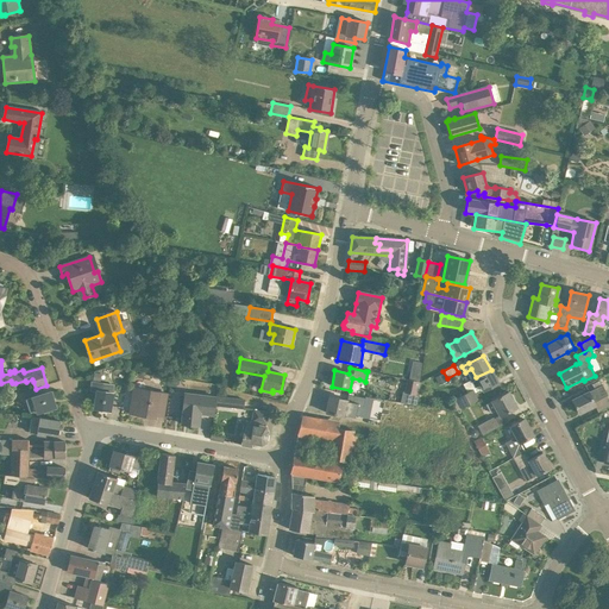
[(483,391),(488,389),(498,384),(491,370),(476,377),(470,381),(475,389),(481,385),(483,391)]
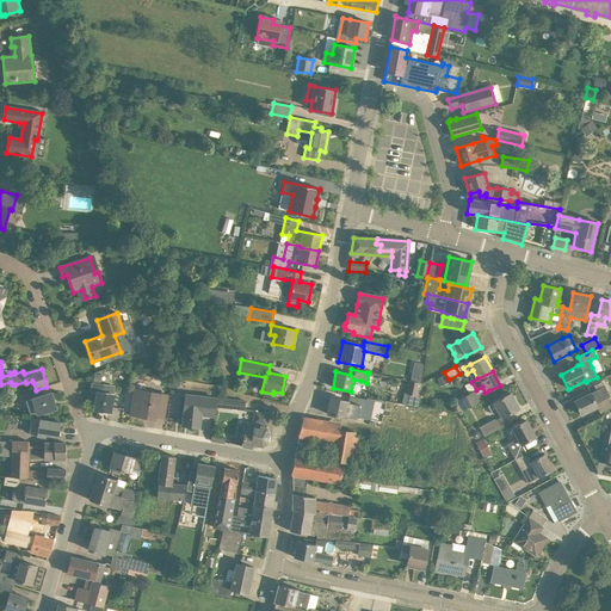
[(408,381),(405,394),(419,397),(421,384),(408,381)]
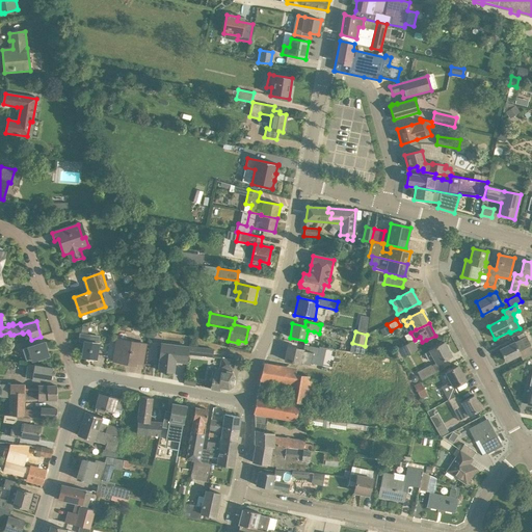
[(79,341),(84,342),(82,357),(96,360),(99,344),(98,344),(99,337),(81,335),(79,341)]
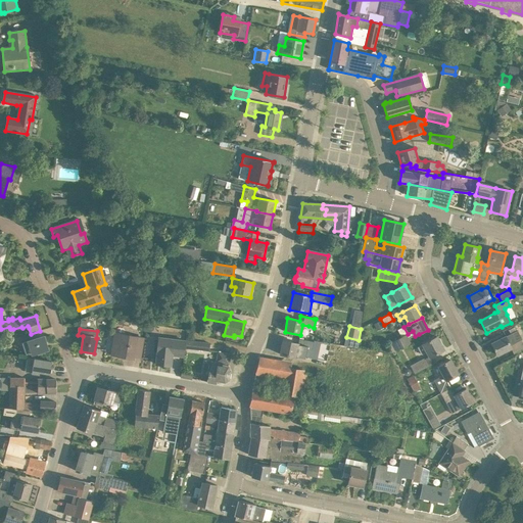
[(497,355),(511,349),(514,354),(522,349),(522,345),(520,341),(522,340),(517,331),(505,337),(491,343),(497,355)]
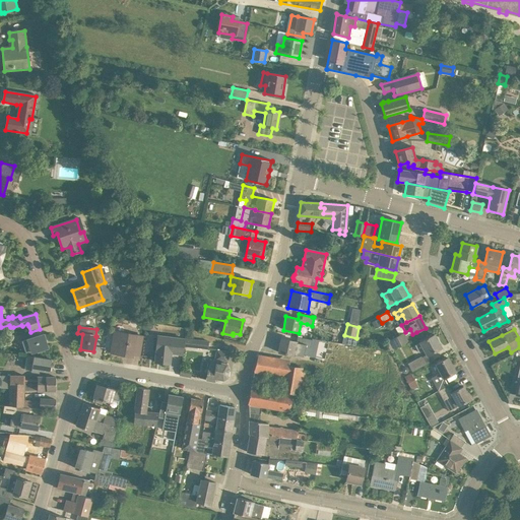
[(133,358),(137,335),(114,331),(110,353),(133,358)]
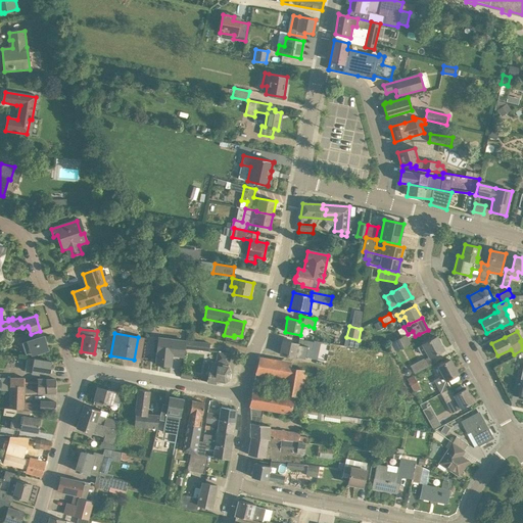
[(26,354),(33,354),(48,349),(44,336),(21,342),(26,354)]
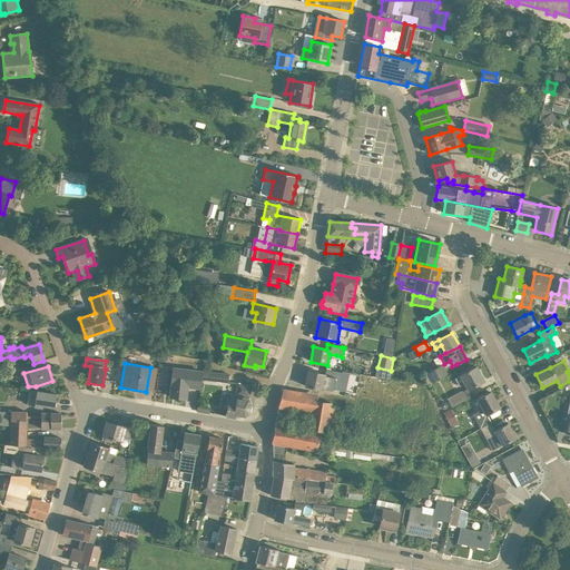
[(428,374),(429,375),(432,382),(446,374),(443,367),(440,370),(439,367),(428,374)]
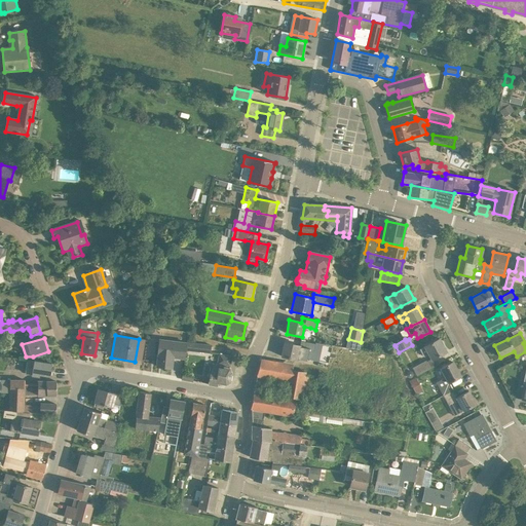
[(431,360),(437,357),(446,352),(439,339),(424,346),(424,347),(420,349),(424,357),(428,354),(431,360)]
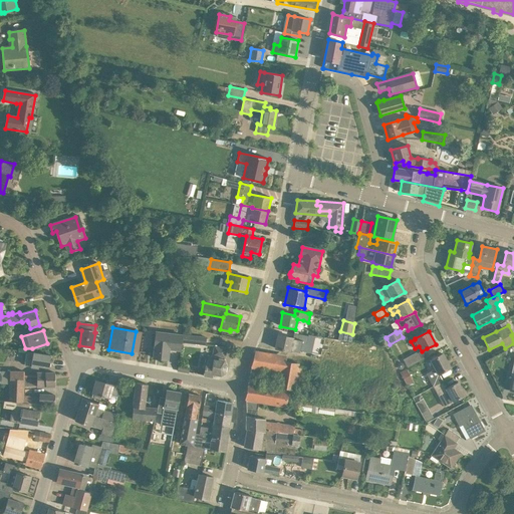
[(182,342),(183,336),(156,332),(156,334),(153,333),(152,345),(155,346),(153,358),(168,359),(169,349),(181,350),(182,342)]
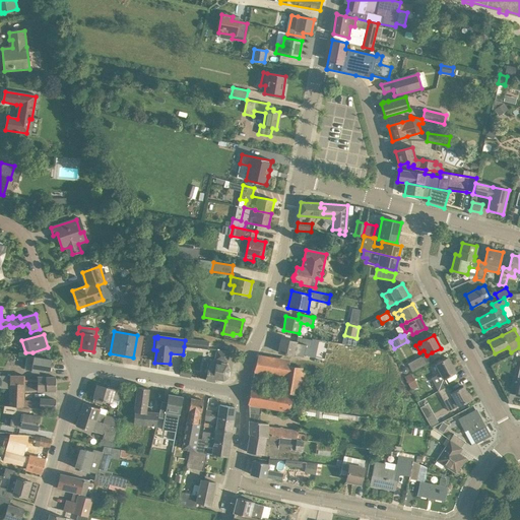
[(278,352),(294,355),(302,358),(304,348),(310,349),(312,340),(301,338),(300,344),(297,343),(297,342),(281,339),(278,352)]
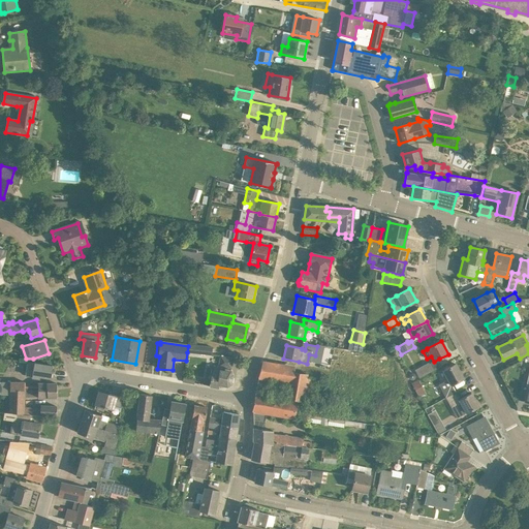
[(187,352),(212,355),(212,348),(188,345),(188,346),(187,352)]
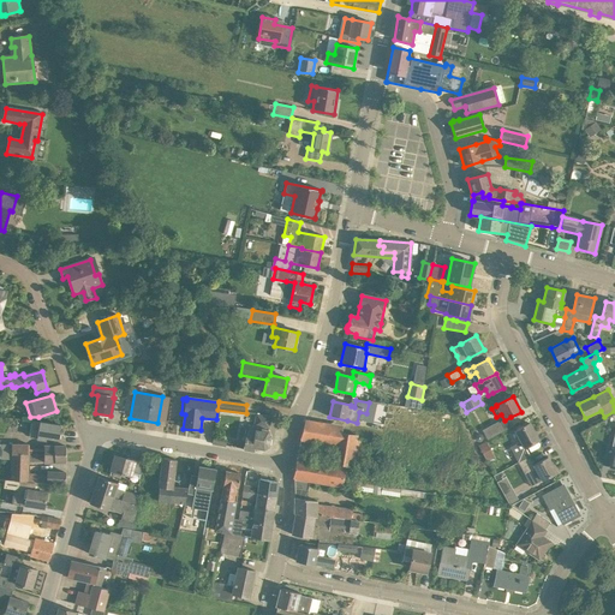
[(248,427),(244,445),(243,449),(254,452),(255,448),(264,451),(269,447),(269,446),(272,446),(273,440),(270,440),(270,436),(268,430),(268,429),(269,429),(272,417),(256,415),(254,427),(255,427),(255,428),(248,427)]
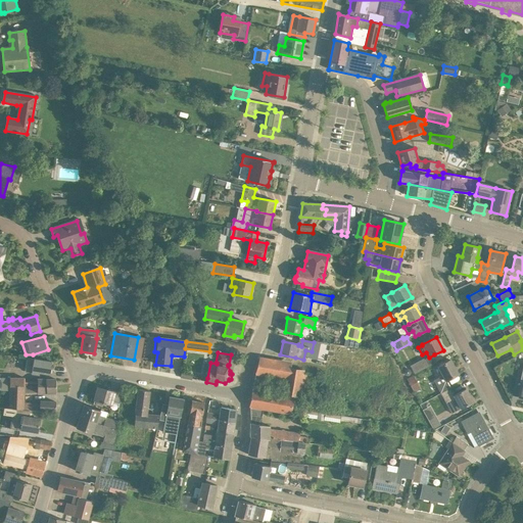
[(25,372),(32,374),(39,375),(39,373),(49,374),(51,362),(27,358),(25,372)]
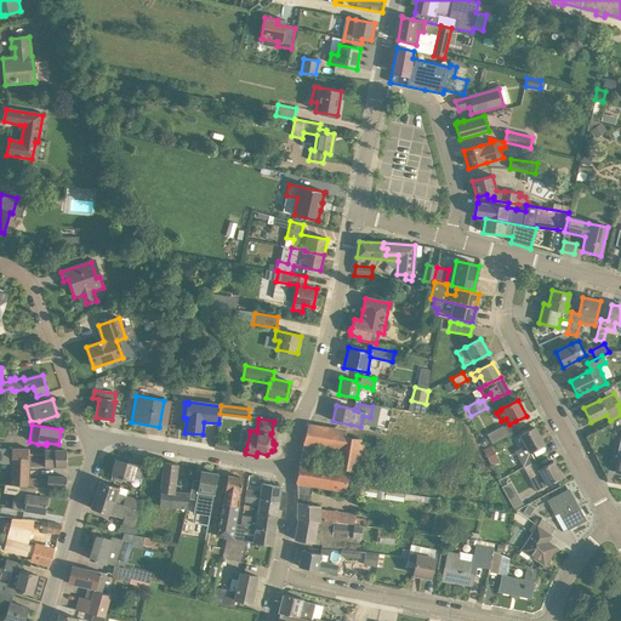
[(508,436),(503,427),(503,426),(486,434),(493,444),(508,436)]
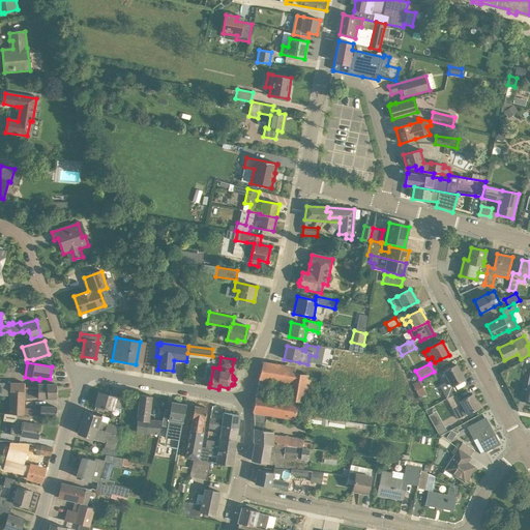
[(293,370),(264,364),(263,364),(259,378),(290,383),(287,400),(302,403),(302,402),(308,403),(310,394),(304,393),(307,376),(293,374),(293,370)]
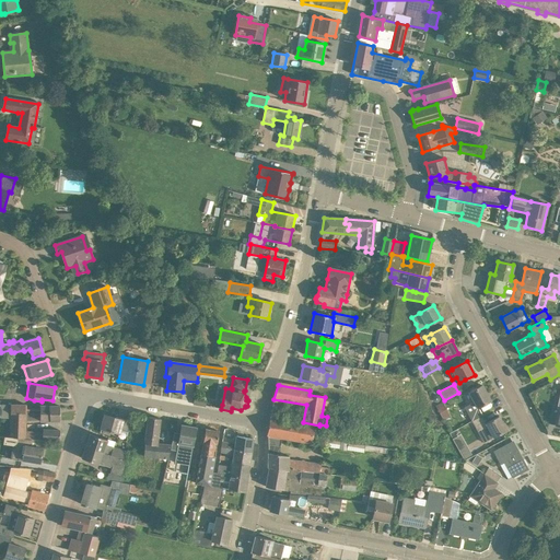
[(471,421),(482,416),(478,408),(490,401),(482,386),(462,397),(467,406),(464,408),(471,421)]
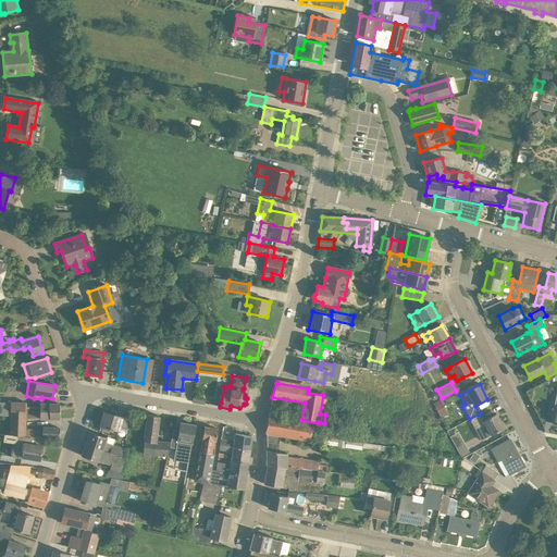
[(205,405),(205,400),(200,399),(200,397),(194,395),(193,403),(205,405)]
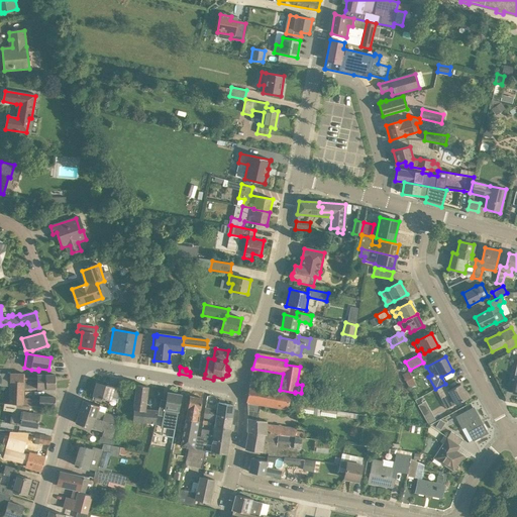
[(0,386),(9,387),(9,382),(24,382),(24,374),(10,374),(0,373),(0,386)]
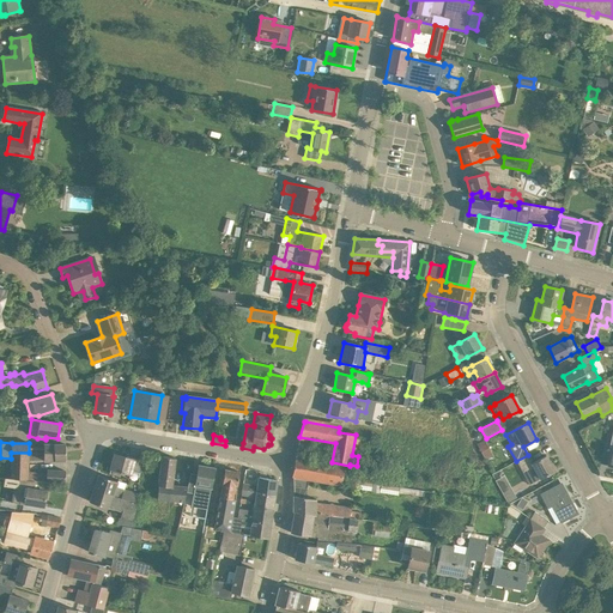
[(65,445),(43,444),(44,461),(55,461),(66,461),(65,445)]
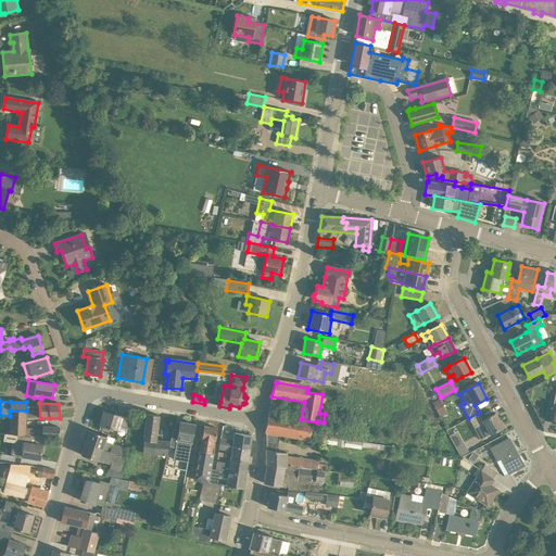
[(29,437),(42,438),(59,438),(59,428),(42,427),(42,430),(39,430),(25,429),(26,418),(26,411),(10,411),(10,416),(10,434),(29,437)]
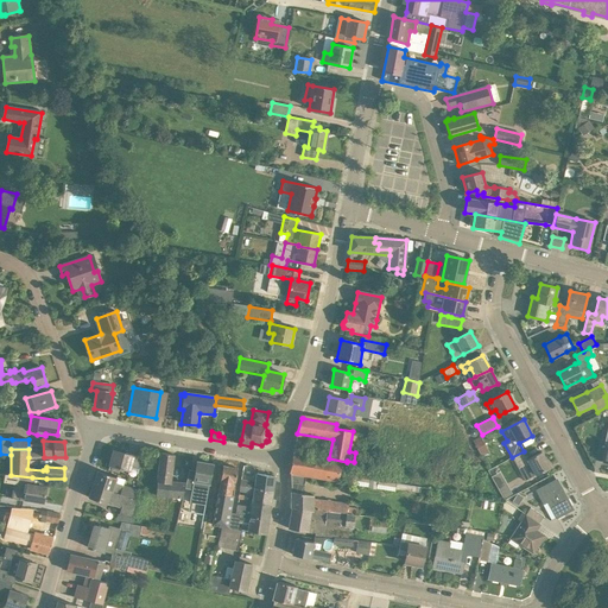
[(139,469),(140,457),(125,453),(125,454),(114,451),(109,464),(120,468),(119,468),(130,470),(131,467),(139,469)]
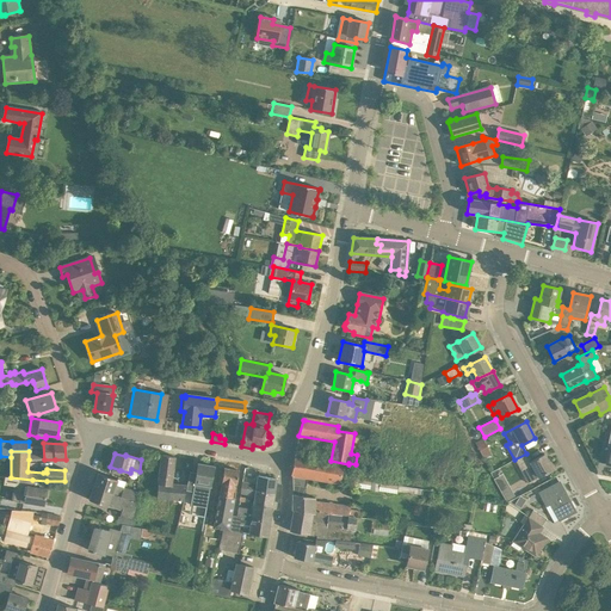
[(544,455),(534,461),(531,462),(526,454),(514,460),(522,473),(532,467),(538,477),(553,470),(544,455)]
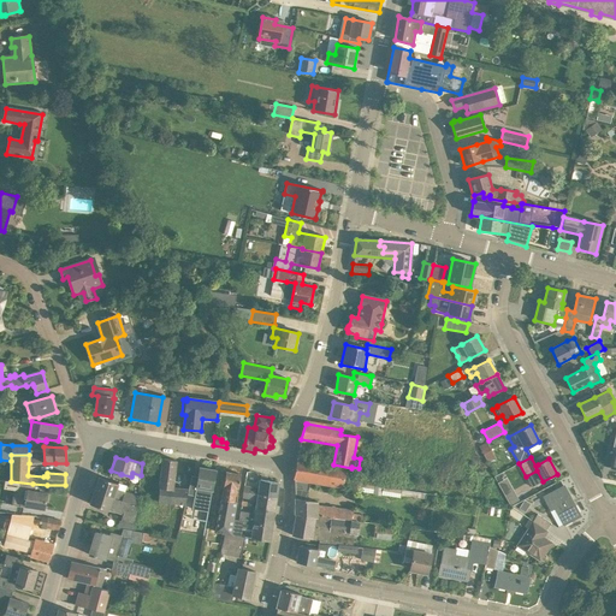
[(176,461),(164,458),(158,502),(184,504),(187,496),(189,490),(172,489),(176,461)]
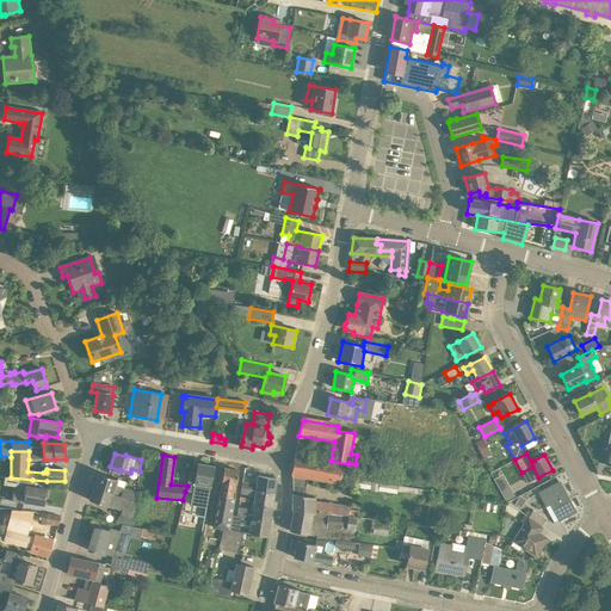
[(339,483),(343,466),(295,457),(291,474),(307,477),(339,483)]
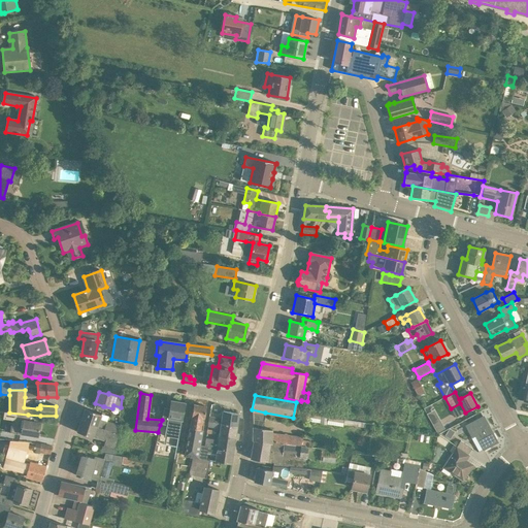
[(164,408),(162,420),(160,425),(166,425),(165,437),(178,439),(185,403),(171,401),(169,409),(164,408)]
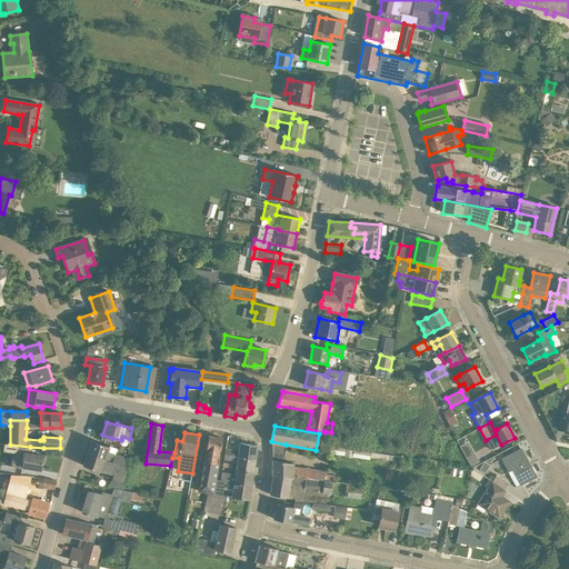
[(222,439),(209,437),(203,467),(198,497),(205,498),(206,493),(207,493),(215,495),(217,481),(217,477),(215,477),(216,469),(218,451),(220,451),(222,439)]
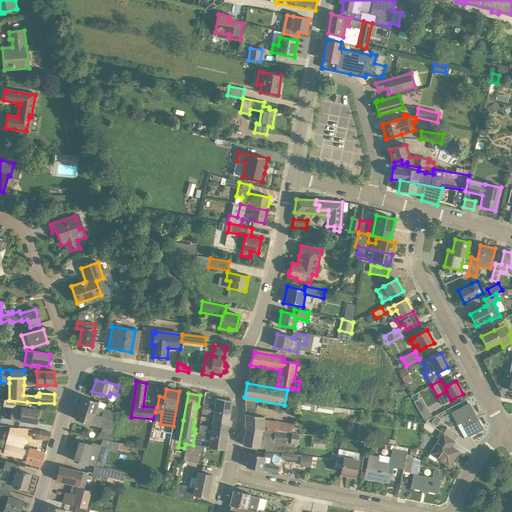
[(82,397),(78,408),(114,421),(115,413),(97,407),(98,402),(82,397)]
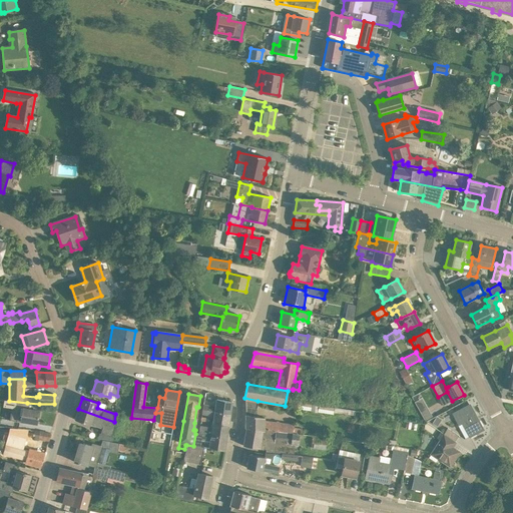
[(258,401),(244,398),(244,406),(257,408),(258,401)]
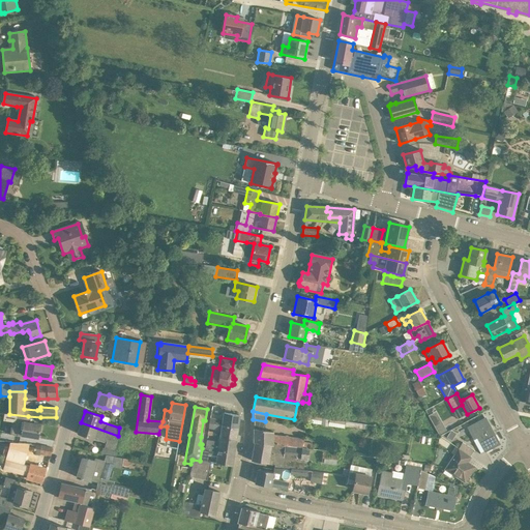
[(209,423),(238,429),(240,416),(229,414),(224,413),(223,420),(210,418),(209,423)]
